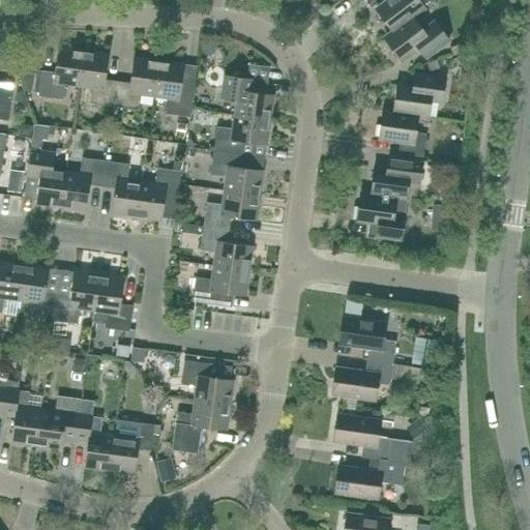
[(418,0),(388,0),(376,10),(392,32),(413,17),(424,8),(418,0)]
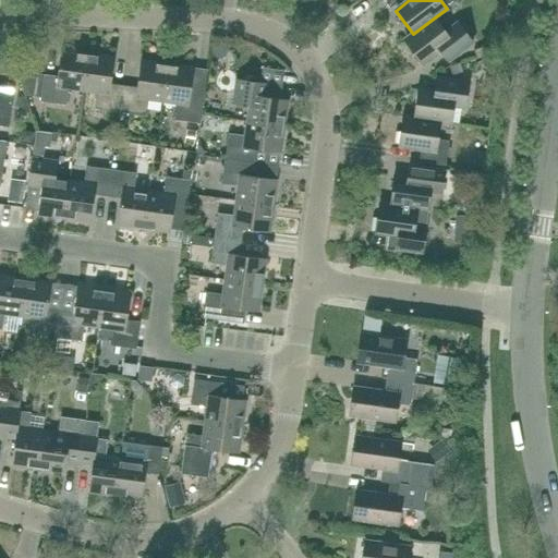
[(458,23),(446,32),(435,17),(413,34),(404,41),(422,64),(439,50),(448,61),(473,43),(458,23)]
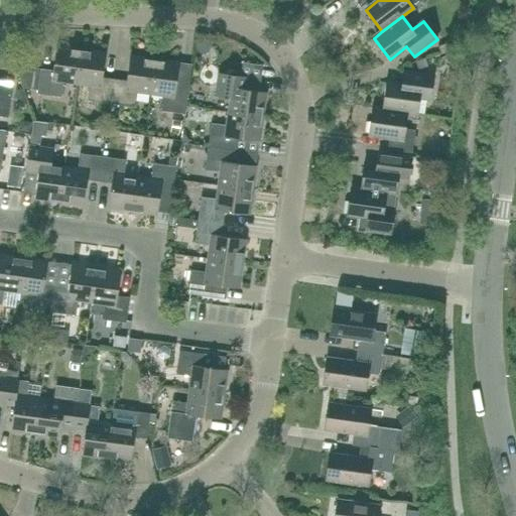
[(77,85),(81,49),(56,46),(52,71),(40,70),(37,94),(60,97),(62,83),(77,85)]
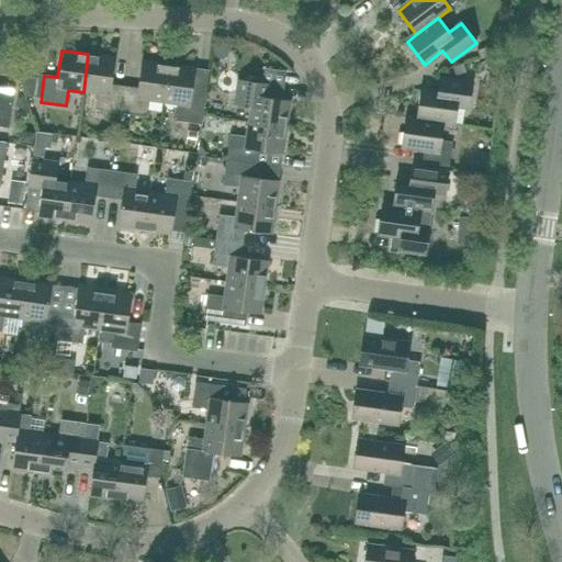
[(111,85),(114,57),(88,54),(83,92),(98,93),(96,110),(121,113),(124,87),(111,85)]
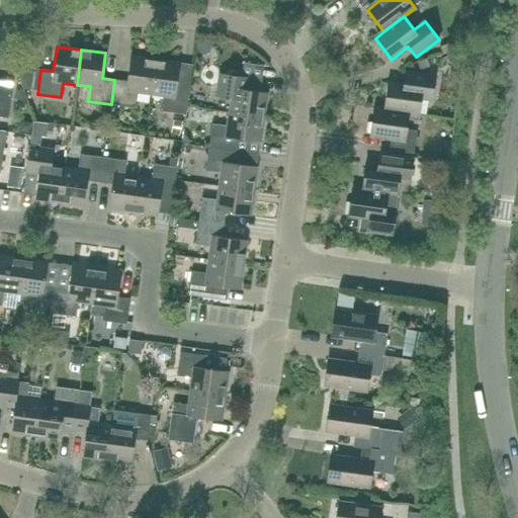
[(151,95),(155,60),(131,57),(126,82),(114,80),(111,104),(135,107),(137,93),(151,95)]
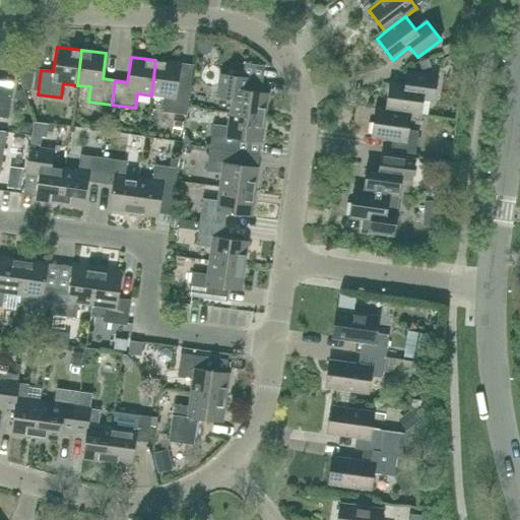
[(177,88),(180,63),(155,60),(151,95),(165,96),(163,112),(186,115),(189,90),(177,88)]
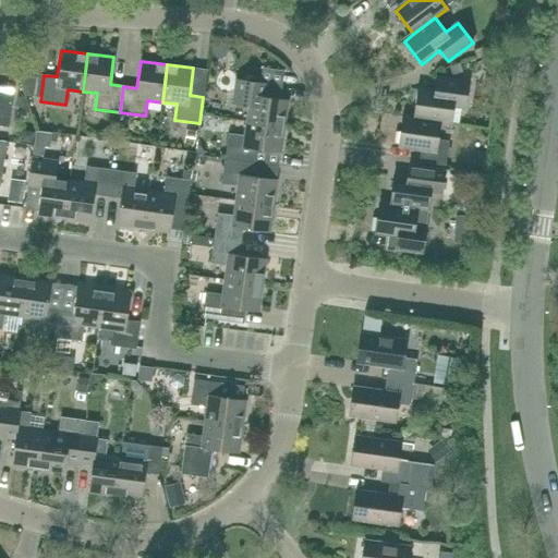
[(465,107),(469,83),(441,79),(439,93),(417,89),(413,119),(440,122),(451,123),(453,106),(465,107)]
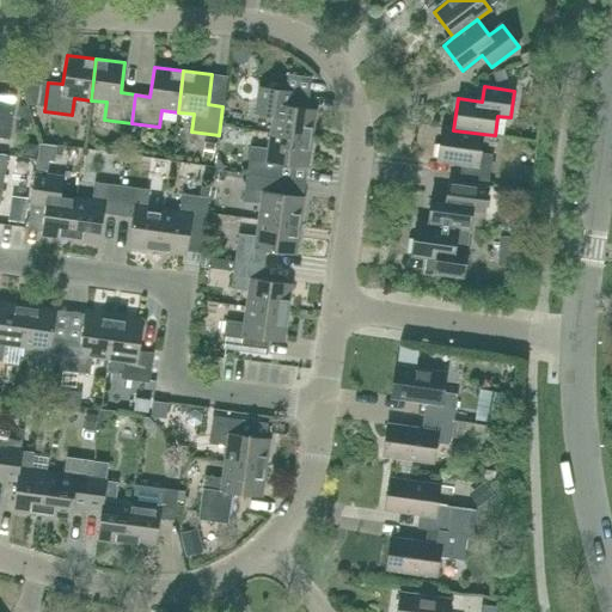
[(307,109),(308,95),(258,87),(255,115),(273,117),(270,133),(312,139),(316,110),(307,109)]
